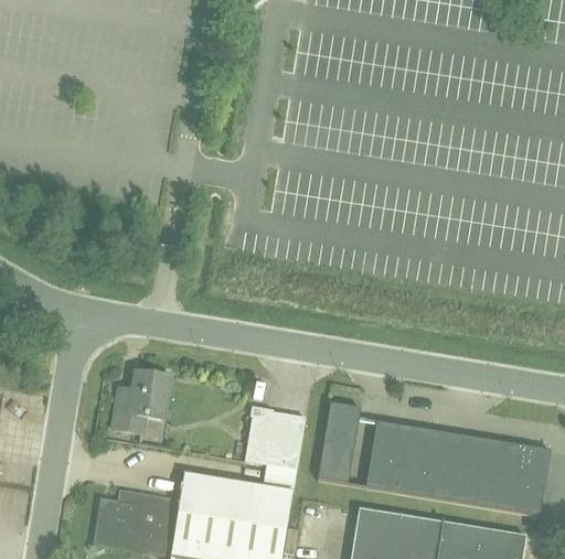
[(130,400),(117,398),(113,427),(142,431),(145,415),(163,417),(170,375),(136,369),(130,400)]
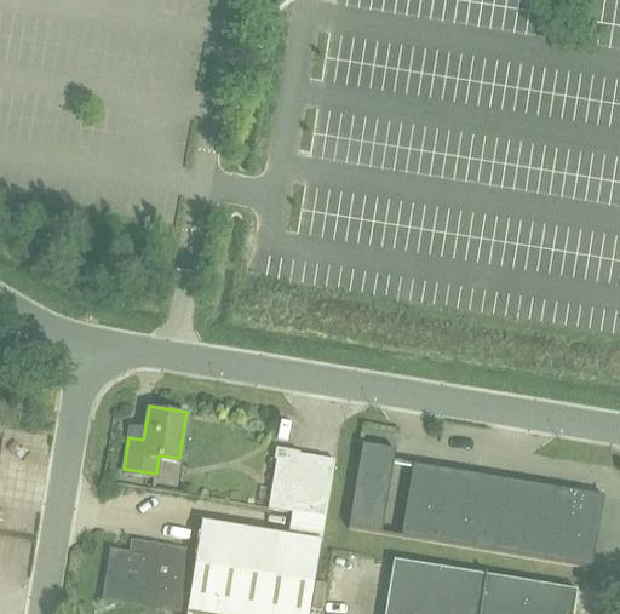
[(348,524),(382,529),(395,446),(362,441),(348,524)]
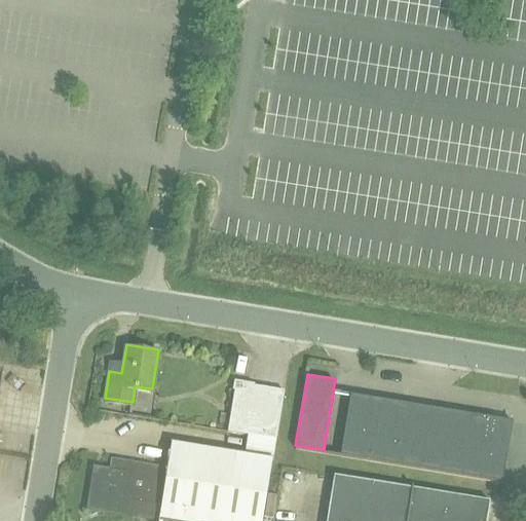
[(227,428),(276,436),(284,387),(235,379),(227,428)]
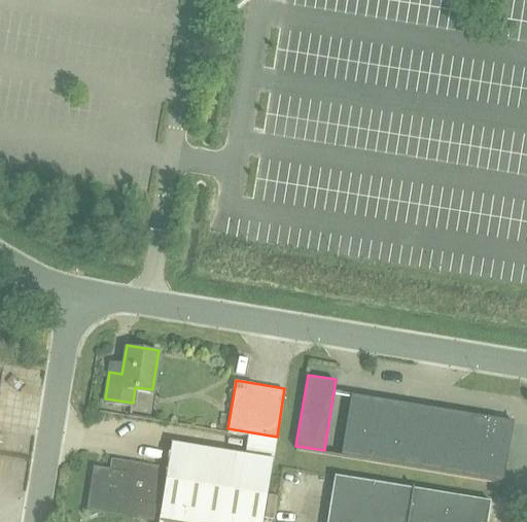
[(514,418),(351,391),(341,453),(503,480),(514,418)]
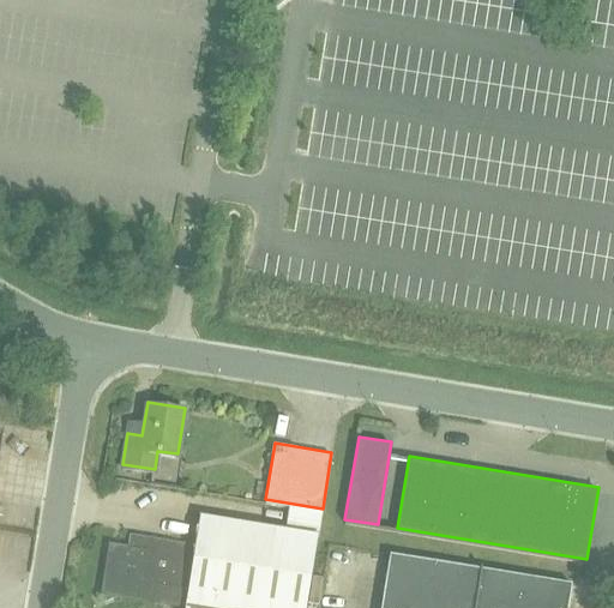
[(305,607),(318,533),(199,512),(194,543),(131,531),(128,543),(110,541),(102,589),(152,597),(155,581),(188,587),(184,607),(305,607)]
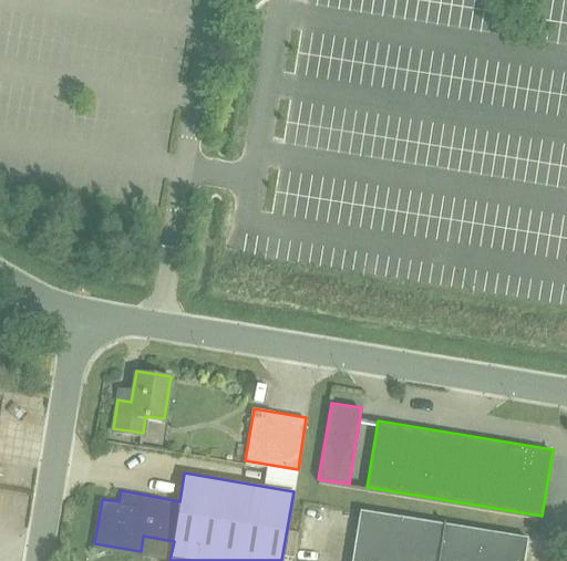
[(360,508),(351,560),(523,560),(527,536),(360,508)]
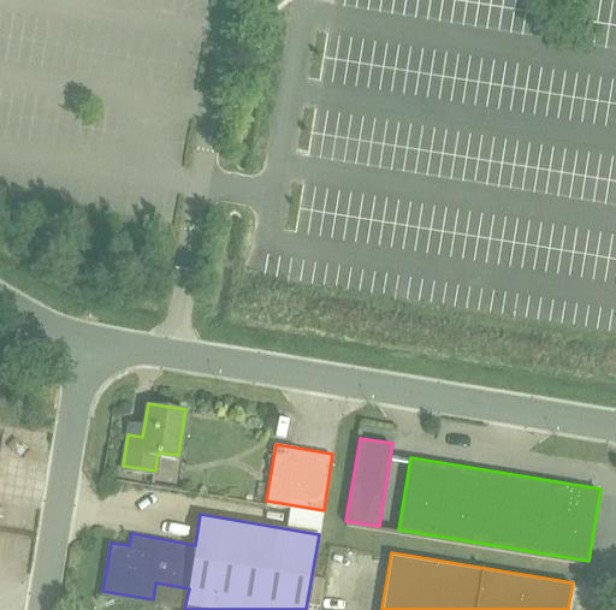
[(324,576),(313,574),(308,600),(319,603),(324,576)]
